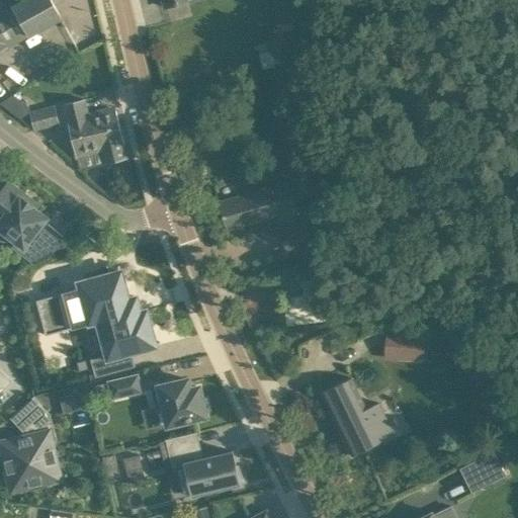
[(0,51),(61,17),(51,0),(23,0),(0,13),(0,51)]
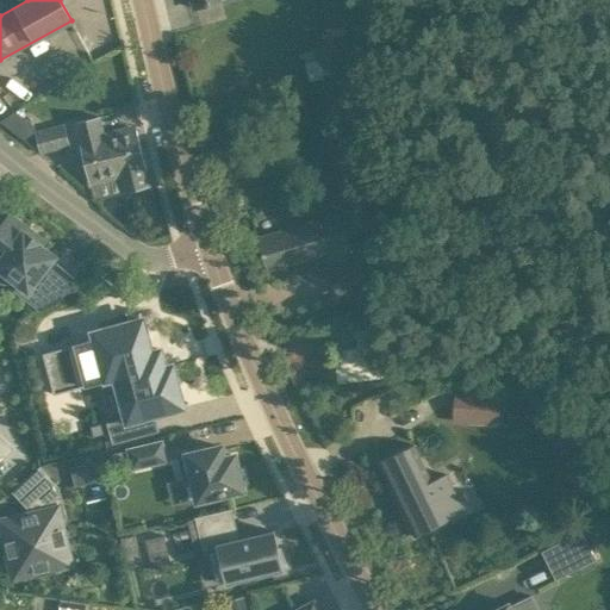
[(224,0),(190,0),(194,12),(225,4),(224,0)]
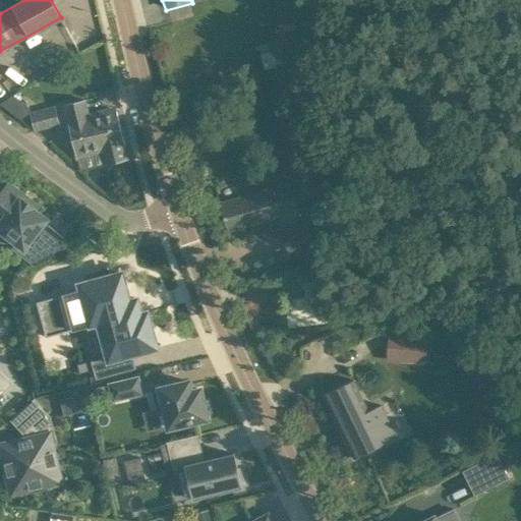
[(1,103),(1,104),(19,118),(25,116),(24,111),(8,98),(1,103)]
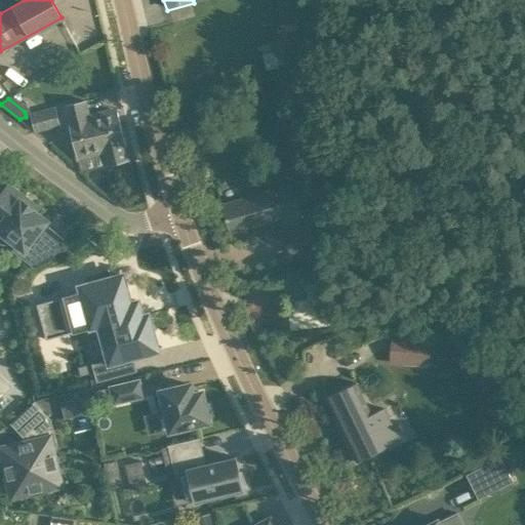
[(86,101),(66,106),(78,155),(103,149),(107,165),(130,160),(118,112),(90,119),(86,101)]
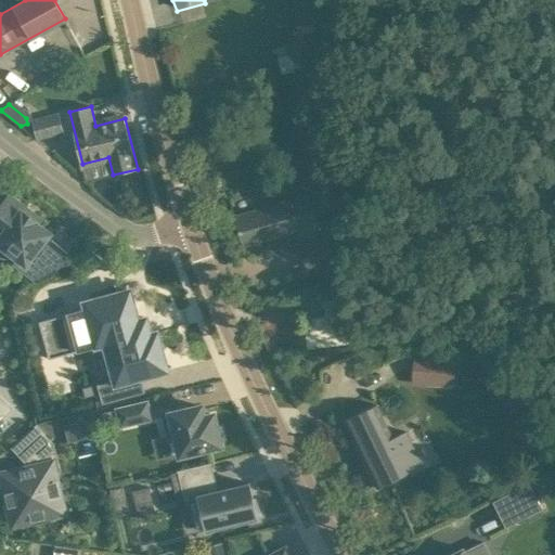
[(34,121),(37,137),(63,130),(60,115),(34,121)]
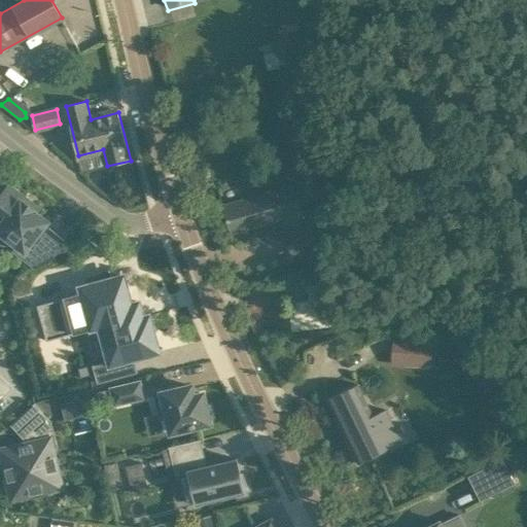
[(26,252),(48,222),(36,213),(39,208),(23,196),(9,185),(2,195),(0,192),(0,242),(11,241),(26,252)]
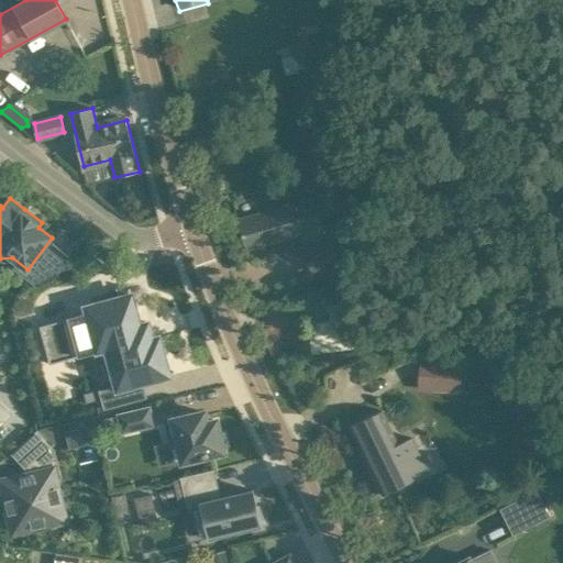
[(313,198),(260,213),(239,220),(246,249),(322,227),(313,198)]
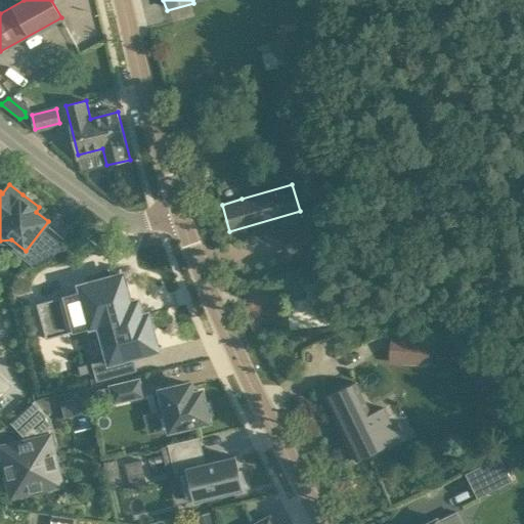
[(311,223),(282,231),(290,254),(317,246),(311,223)]
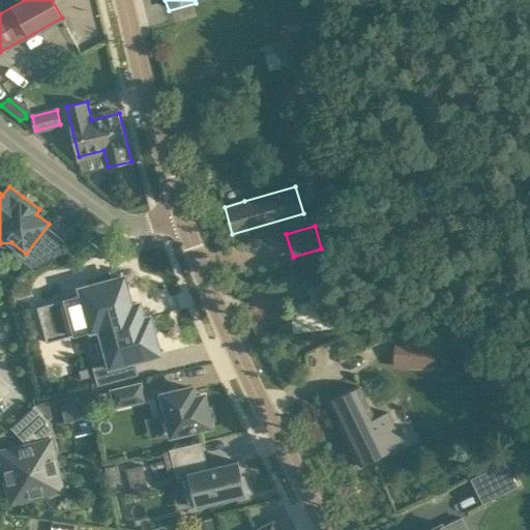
[(26,261),(34,268),(56,256),(62,247),(46,235),(26,261)]
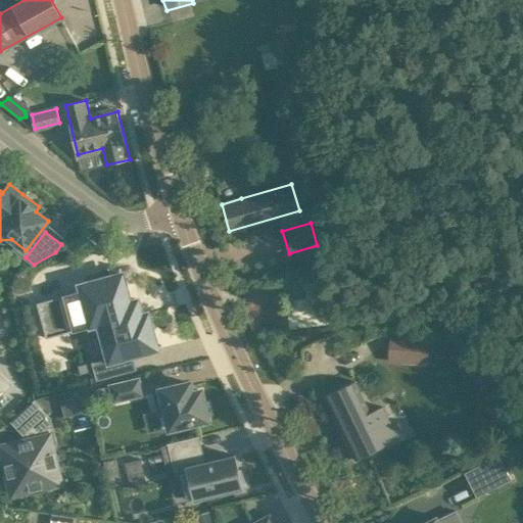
[(141,315),(143,314),(138,298),(131,301),(123,273),(82,284),(83,290),(37,302),(47,338),(100,323),(134,314),(135,319),(142,317),(141,315)]
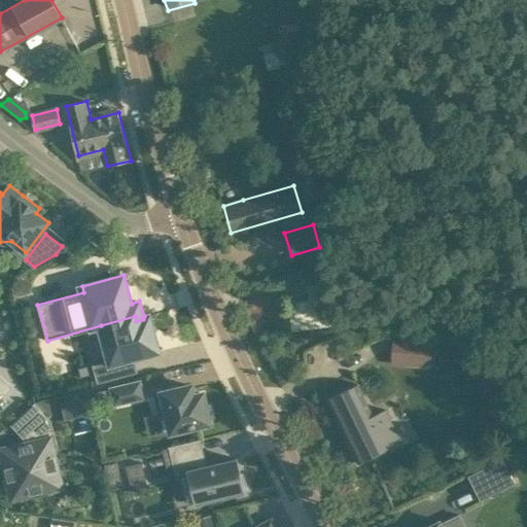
[(336,283),(308,286),(309,300),(289,302),(292,330),(340,325),(336,283)]
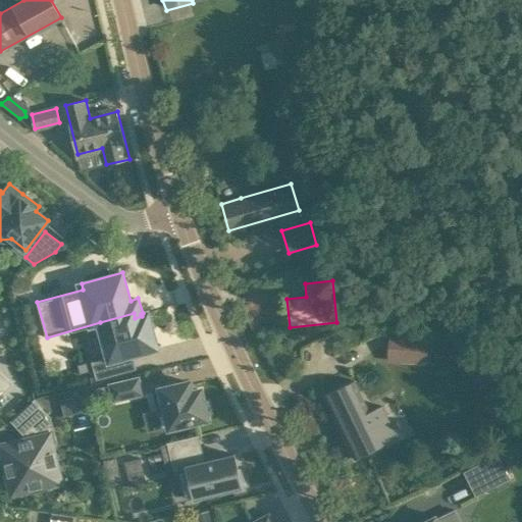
[(252,303),(236,311),(249,340),(265,332),(252,303)]
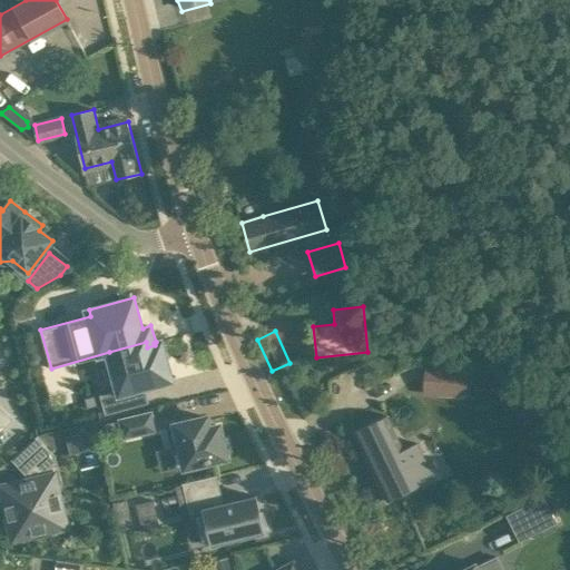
[(312,336),(301,337),(303,356),(314,355),(312,336)]
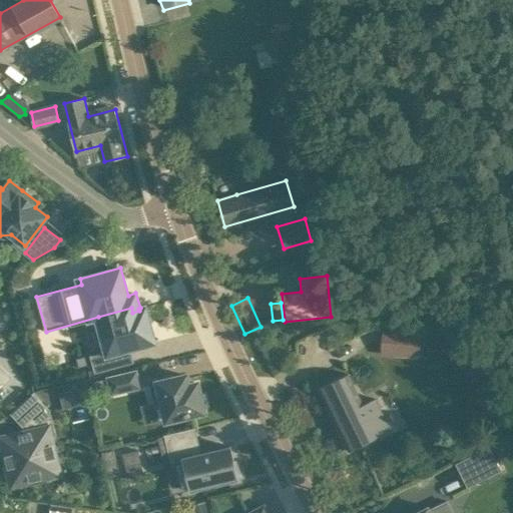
[(145,307),(140,308),(138,309),(139,311),(132,313),(131,308),(98,317),(108,350),(90,355),(95,373),(134,362),(130,349),(155,342),(145,307)]
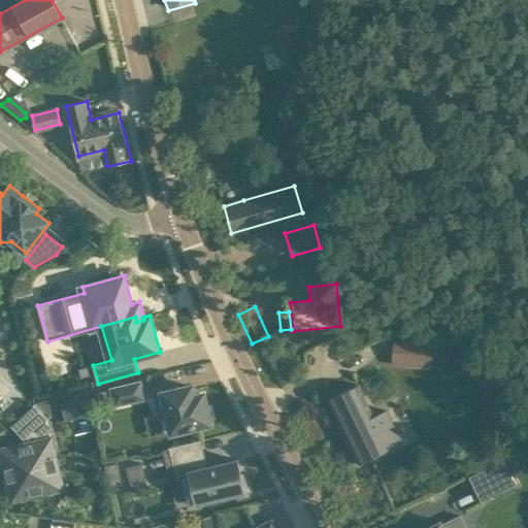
[(415,339),(395,338),(393,365),(413,366),(415,339)]
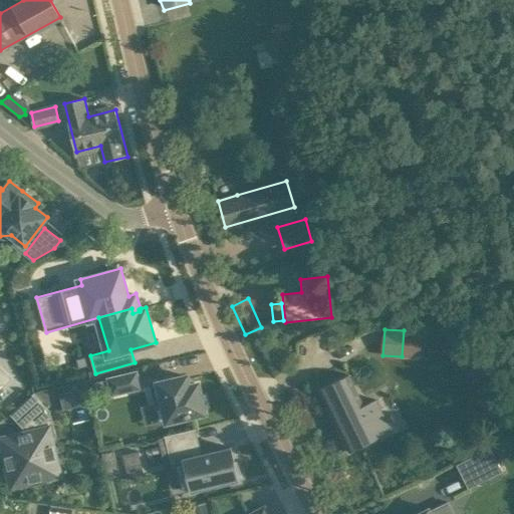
[(79,367),(88,365),(85,356),(76,358),(79,367)]
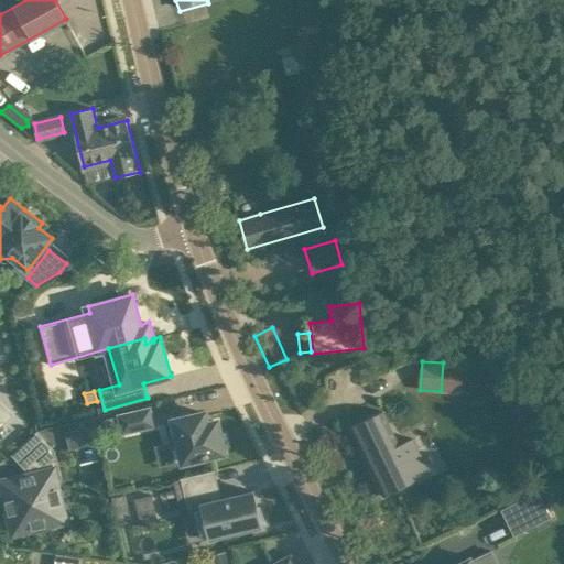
[(121,435),(156,426),(151,404),(116,414),(121,435)]
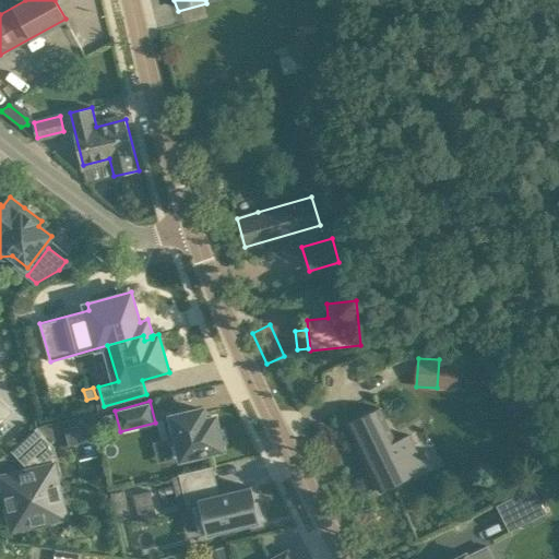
[(379,407),(367,414),(347,423),(380,490),(413,475),(379,407)]
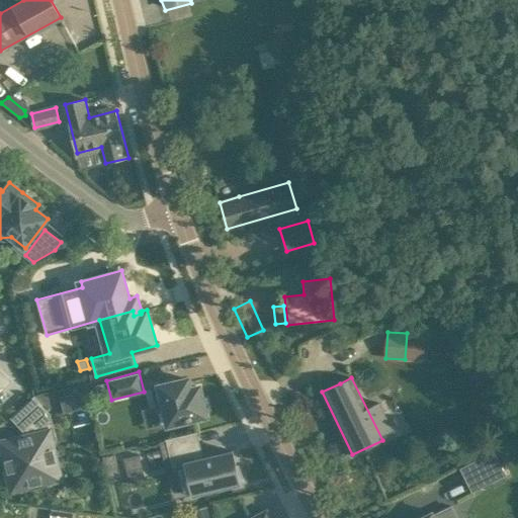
[(153,383),(158,408),(165,407),(169,424),(173,423),(174,426),(187,423),(187,419),(206,415),(205,411),(208,411),(205,399),(202,400),(199,386),(196,387),(196,390),(189,392),(187,382),(189,381),(188,378),(174,382),(173,378),(153,383)]
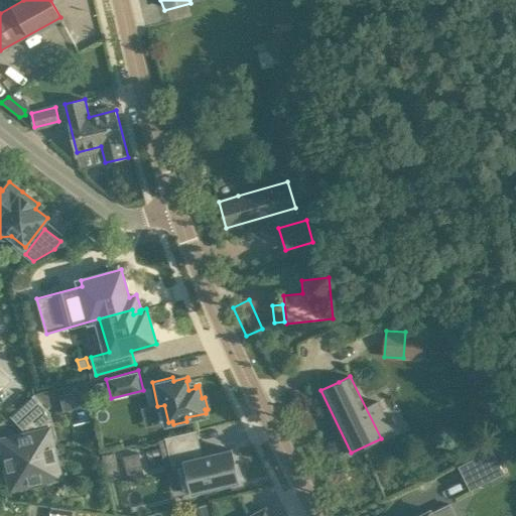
[(63,411),(87,405),(83,389),(59,394),(63,411)]
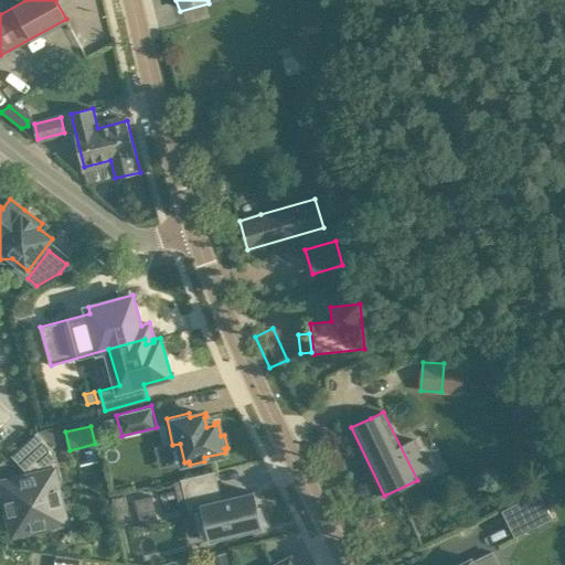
[(14,534),(57,523),(66,522),(56,483),(61,479),(54,451),(38,433),(39,432),(38,432),(12,455),(12,456),(13,455),(32,475),(2,482),(14,534)]
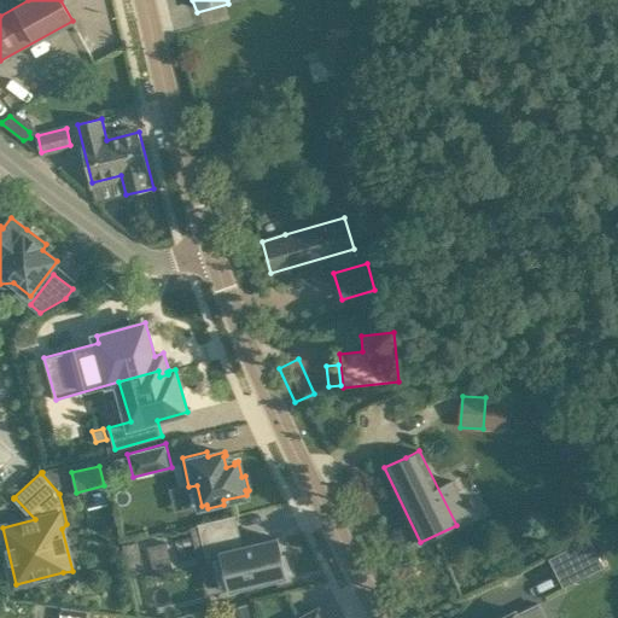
[(234,516),(237,516),(237,514),(198,524),(199,524),(208,555),(222,552),(231,590),(287,577),(278,537),(242,546),(234,516)]
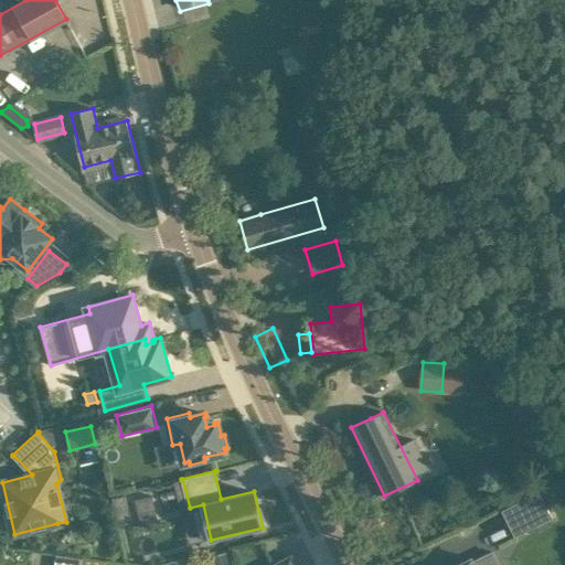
[(540,492),(502,510),(515,536),(553,519),(540,492)]
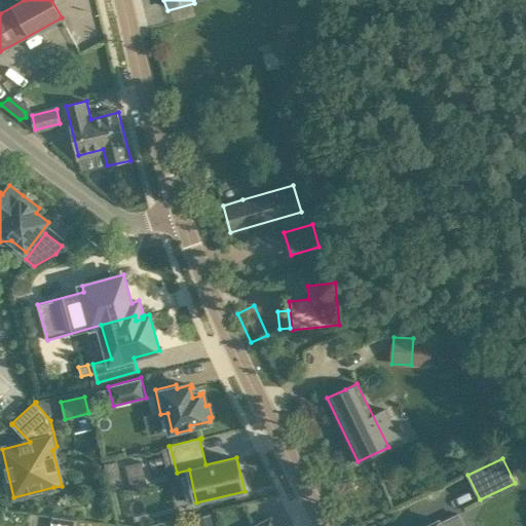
[(122,484),(117,460),(105,463),(110,487),(122,484)]
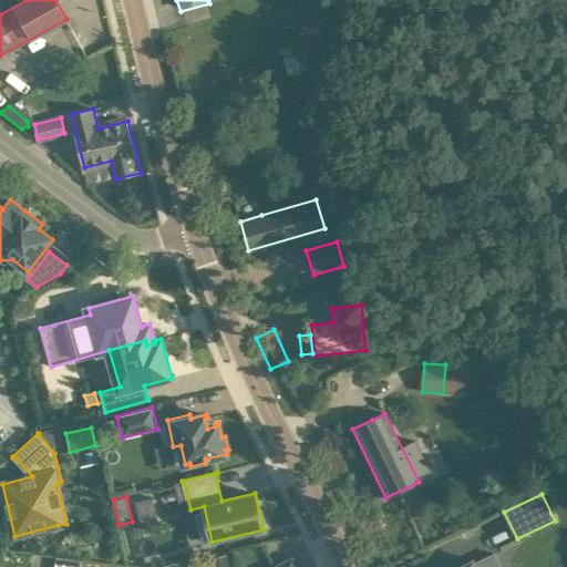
[(208,558),(210,566),(232,566),(233,566),(229,553),(208,558)]
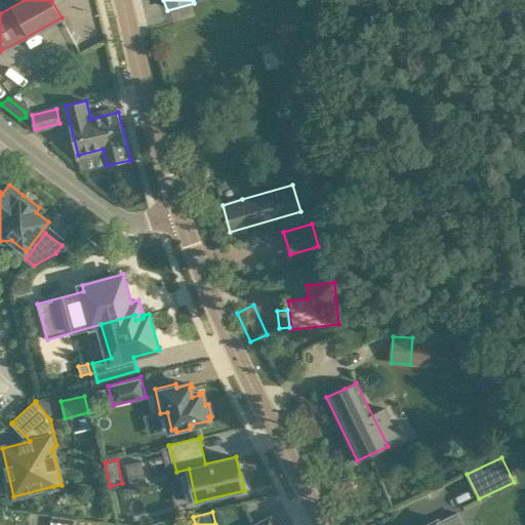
[(463,524),(457,513),(440,521),(439,518),(425,524),(463,524)]
